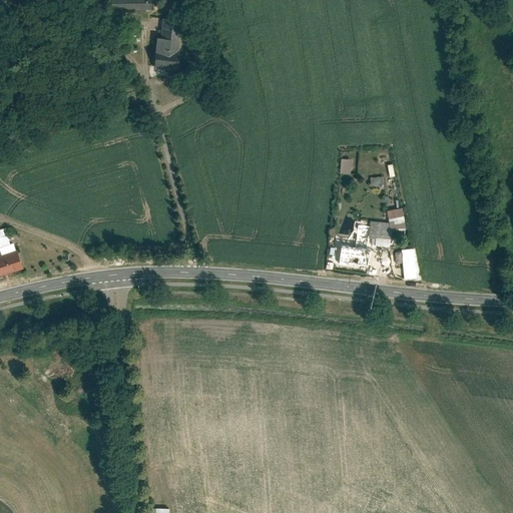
[(151,0),(111,0),(111,9),(152,8),(151,0)]
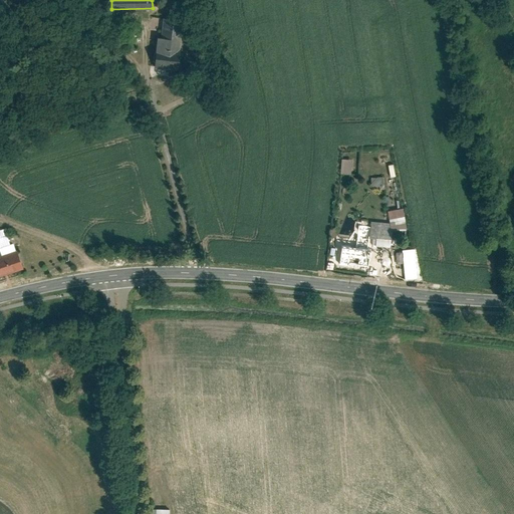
[(178,69),(182,22),(164,21),(163,31),(158,31),(155,67),(178,69)]
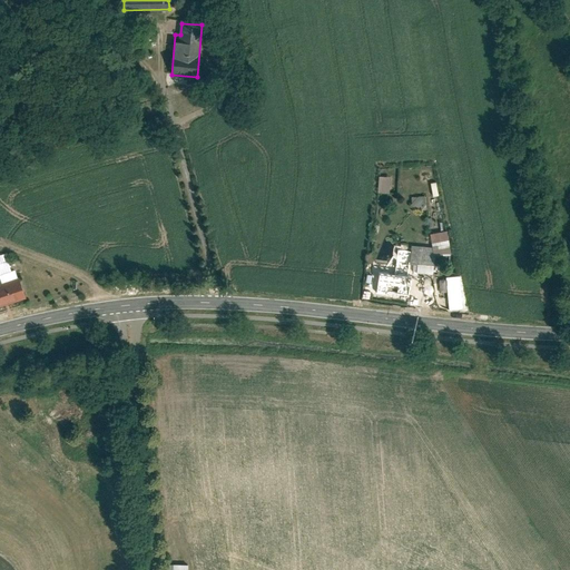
[(391,176),(380,175),(379,192),(390,193),(391,176)]
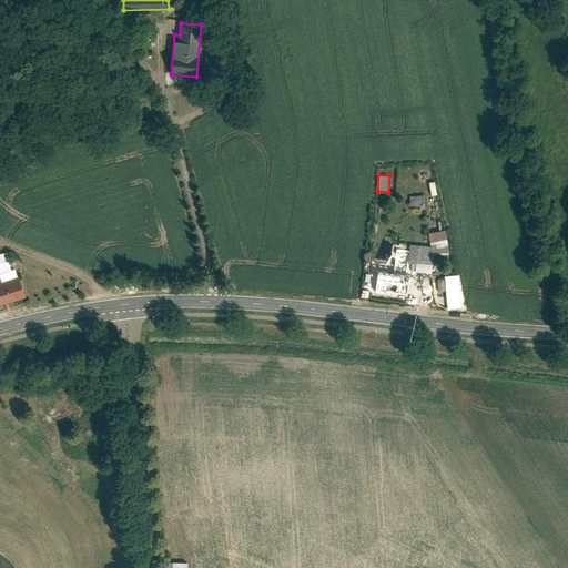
[(423,195),(411,196),(412,209),(424,208),(423,195)]
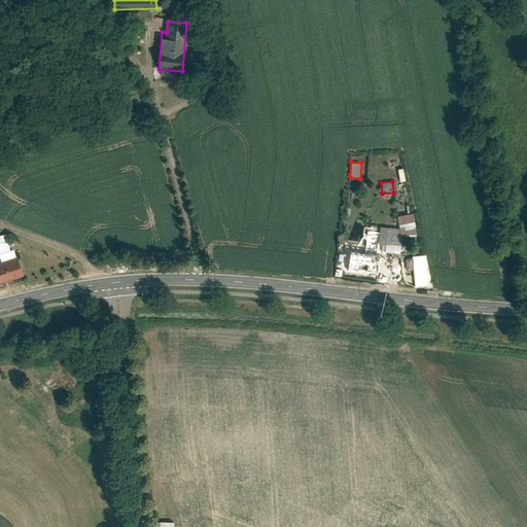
[(398,215),(400,229),(415,225),(412,213),(398,215)]
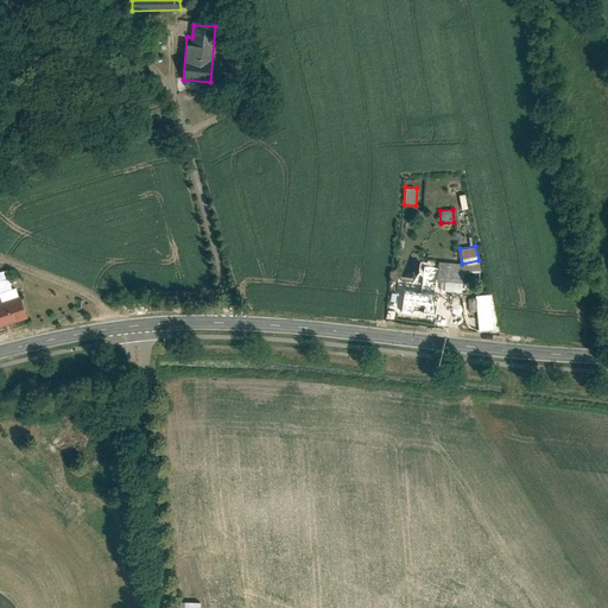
[(439,278),(466,282),(467,265),(462,264),(441,261),(441,264),(439,278)]
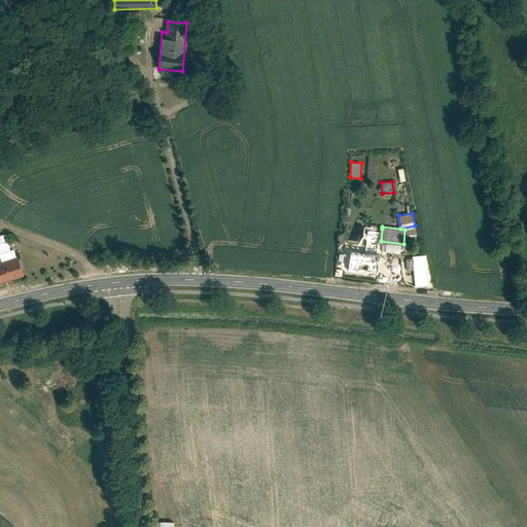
[(346,242),(342,270),(377,274),(381,241),(382,229),(369,227),(366,245),(346,242)]
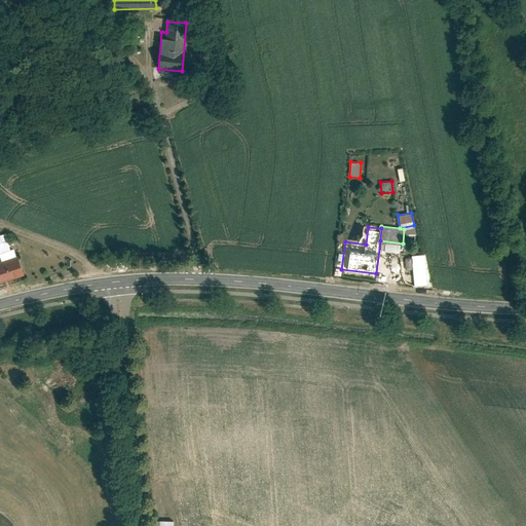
[(0,282),(25,273),(19,255),(16,255),(14,248),(10,249),(7,239),(0,241),(0,282)]
